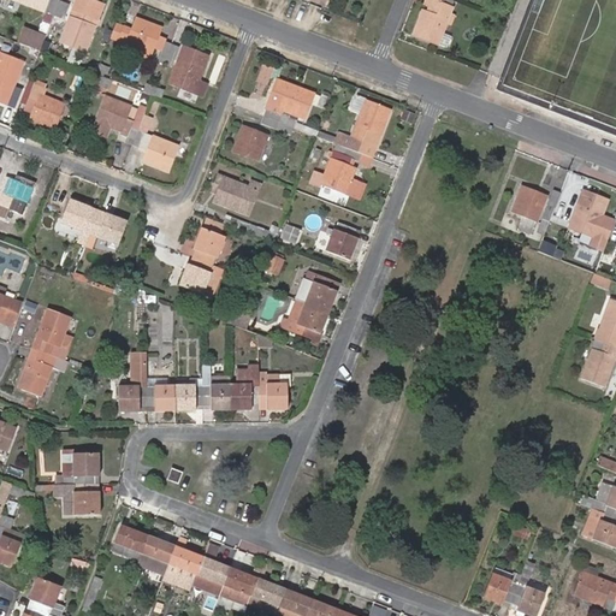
[(16,0),(43,10),(47,0),(46,0),(16,0)]
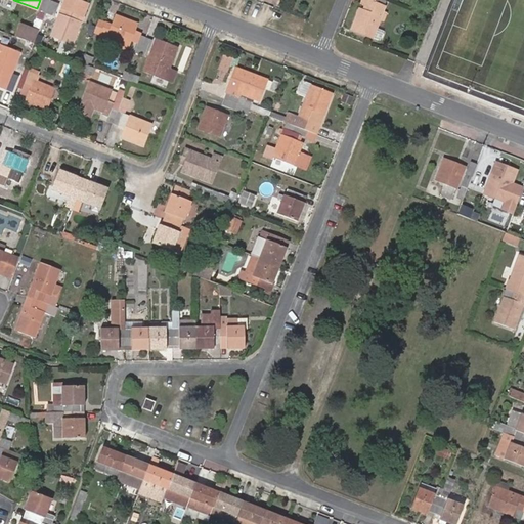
[(42,0),(39,9),(37,17),(43,19),(46,12),(49,0),(42,0)]
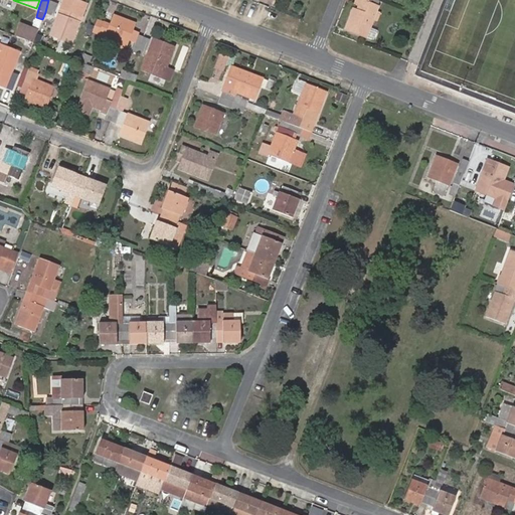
[(61,6),(55,4),(56,2),(50,0),(48,0),(45,12),(42,19),(40,24),(53,29),(58,14),(60,9),(61,6)]
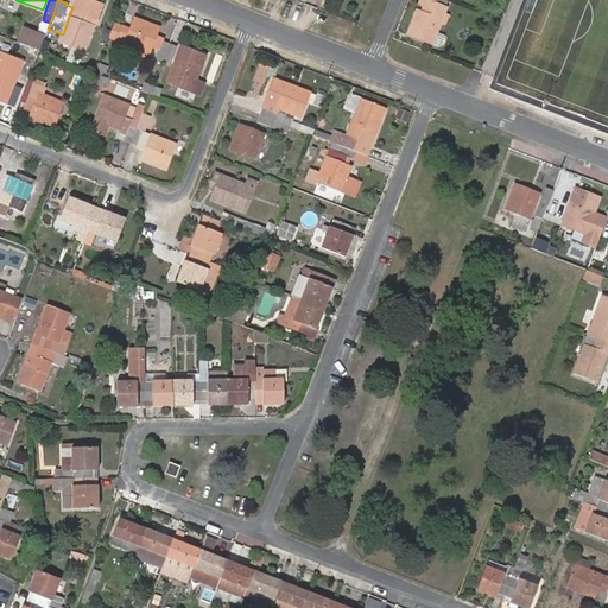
[(438,0),(423,0),(419,10),(434,14),(437,2),(438,0)]
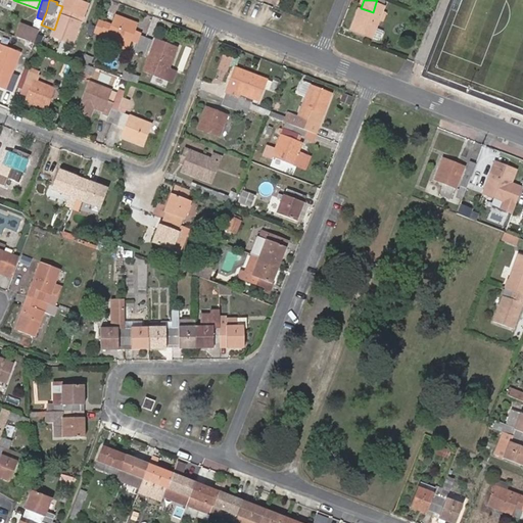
[(382,12),(385,5),(376,2),(373,12),(361,8),(351,29),(373,38),(380,41),(384,32),(376,29),(379,20),(382,12)]
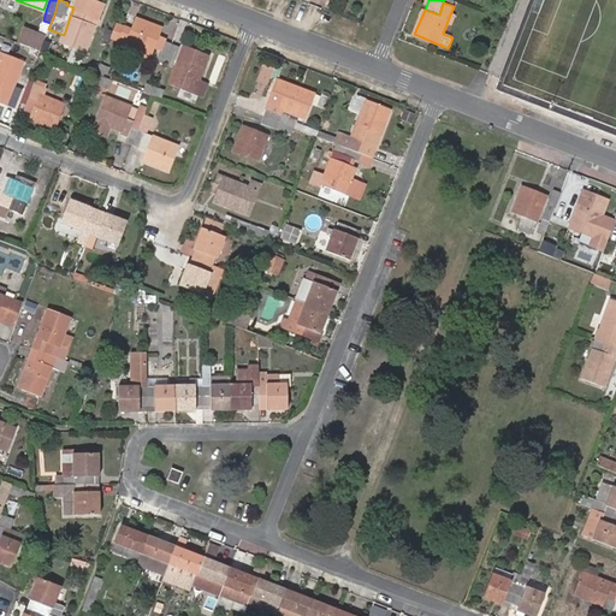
[(64,35),(60,42),(84,52),(94,28),(89,25),(92,18),(78,13),(76,19),(70,17),(64,35)]
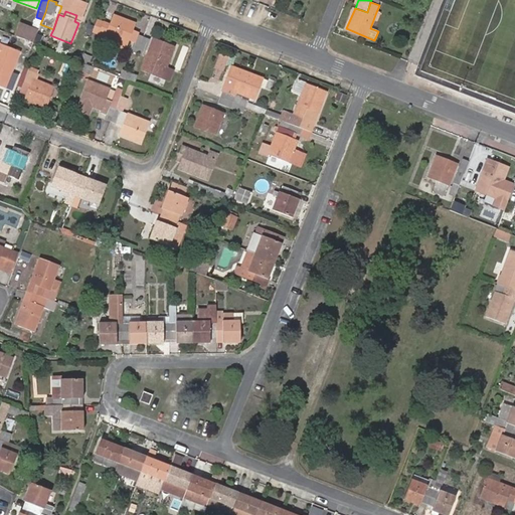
[(99,33),(127,44),(128,41),(129,38),(132,32),(135,23),(115,15),(110,26),(103,23),(99,33)]
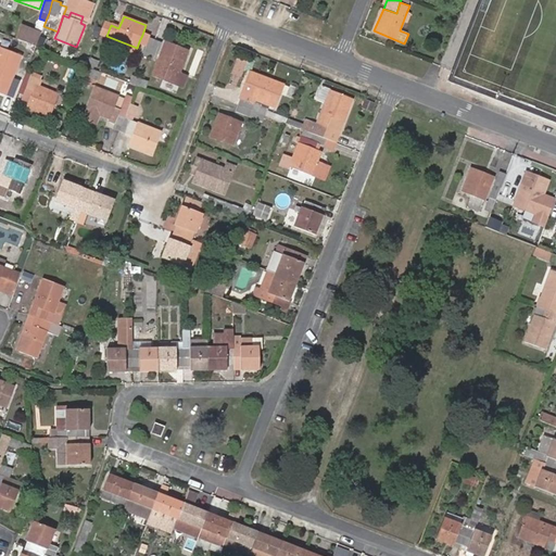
[(16,29),(19,22),(8,19),(5,26),(16,29)]
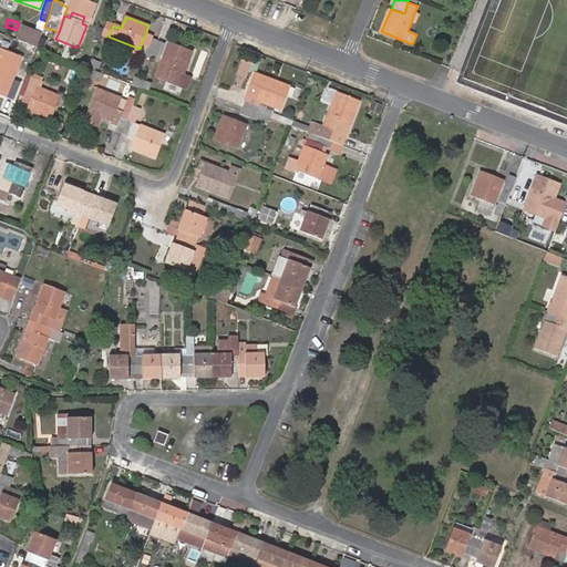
[(109,37),(113,26),(105,23),(101,34),(109,37)]
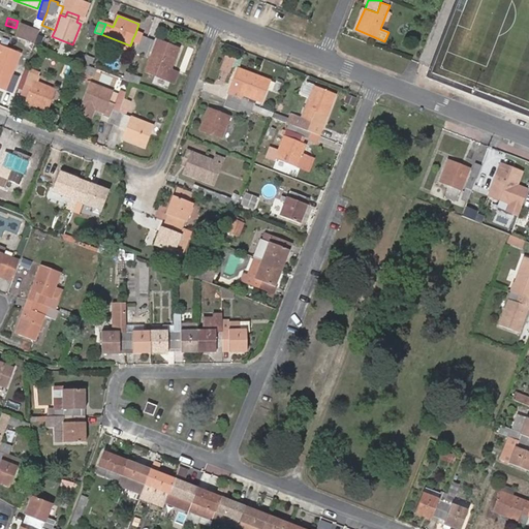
[(21,26),(16,37),(18,37),(34,43),(38,33),(21,26)]
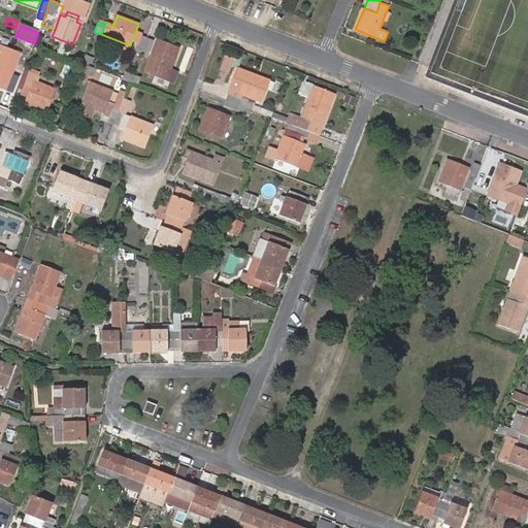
[(135,33),(132,39),(131,42),(137,45),(140,35),(135,33)]
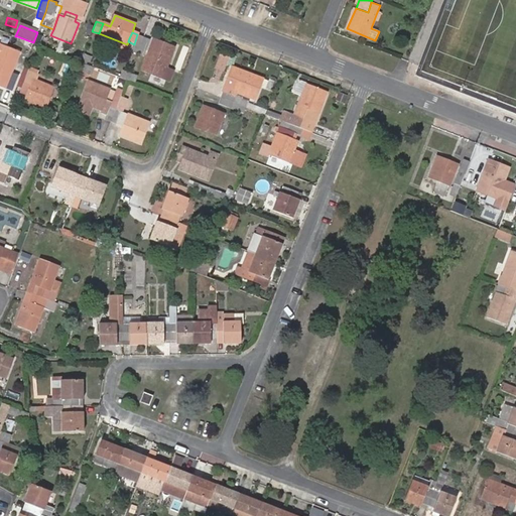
[(127,44),(99,33),(96,41),(124,51),(127,44)]
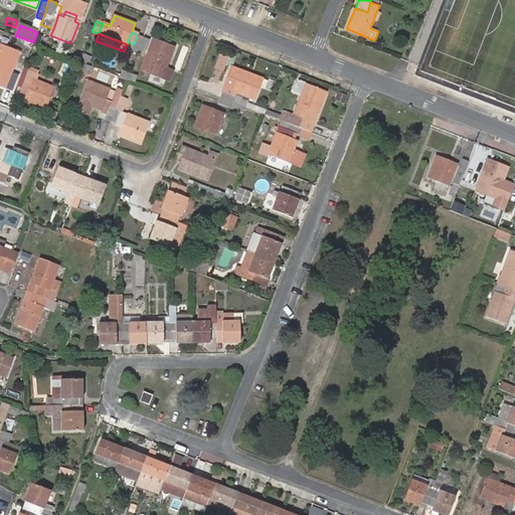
[(139,49),(144,37),(137,34),(134,44),(132,47),(130,52),(137,54),(139,49)]
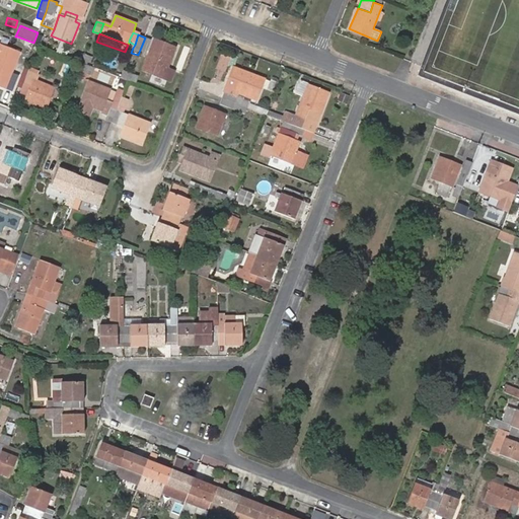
[(17,36),(17,39),(15,42),(22,45),(21,47),(30,50),(32,45),(33,43),(17,36)]
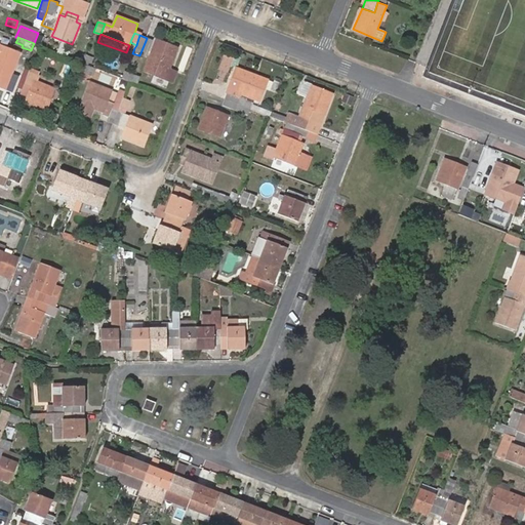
[(153,40),(147,38),(142,50),(139,55),(146,58),(148,54),(148,53),(153,40)]
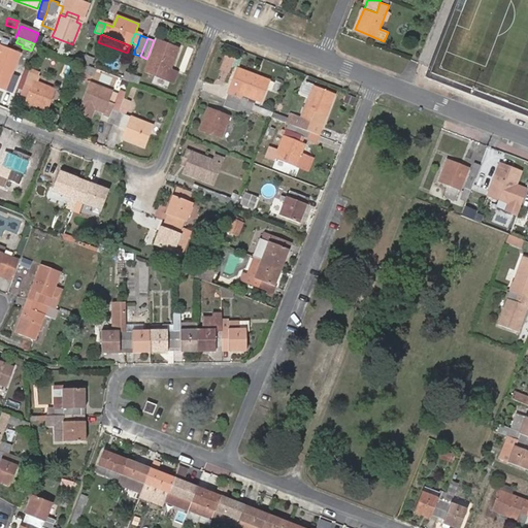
[(157,41),(153,51),(165,57),(169,45),(157,41)]
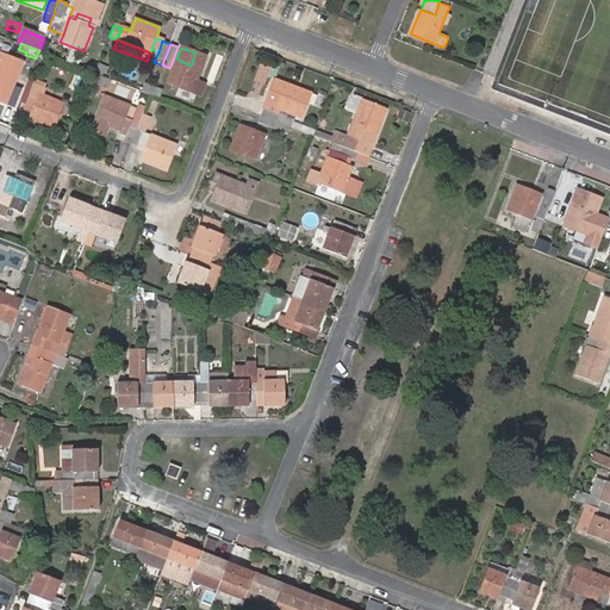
[(5,83),(13,87),(24,63),(0,53),(0,95),(5,83)]
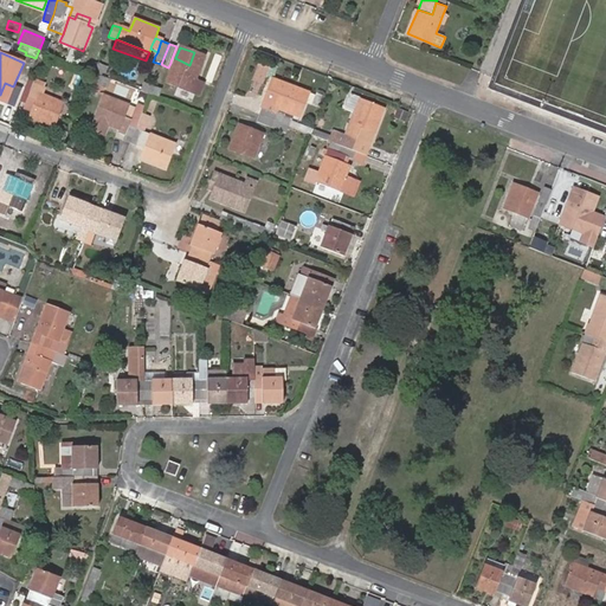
[(189,65),(175,58),(166,83),(191,94),(199,96),(204,85),(195,82),(205,56),(194,52),(189,65)]
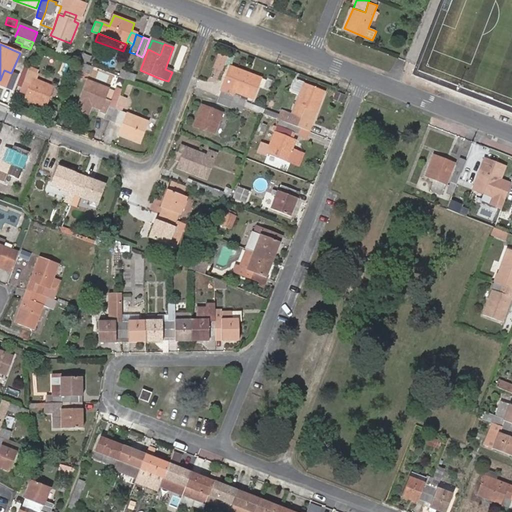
[(82,53),(79,61),(86,63),(88,62),(90,56),(82,53)]
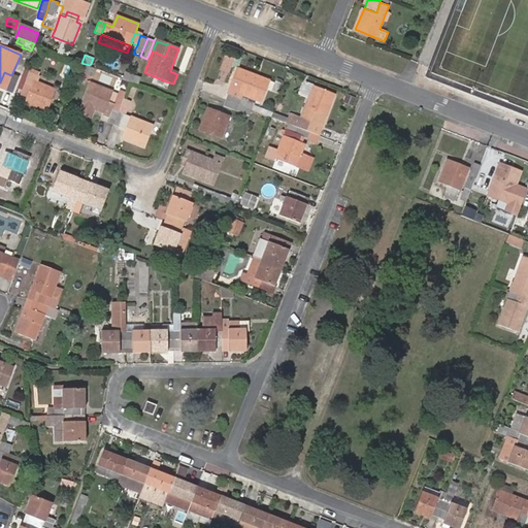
[(226,57),(220,71),(228,74),(233,60),(226,57)]
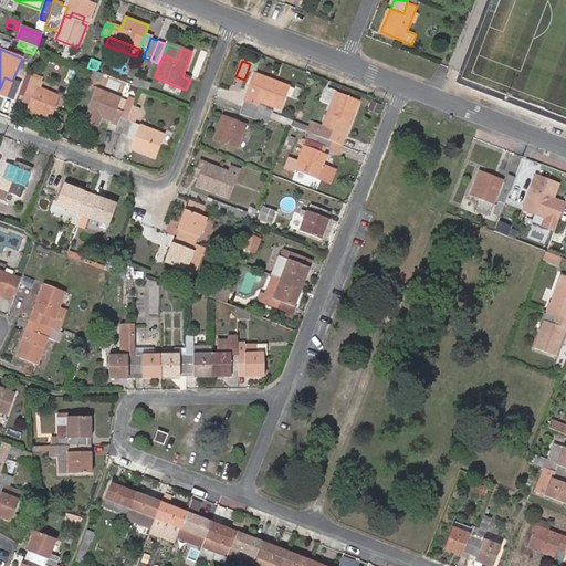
[(20,72),(17,79),(12,92),(19,95),(23,82),(25,74),(20,72)]
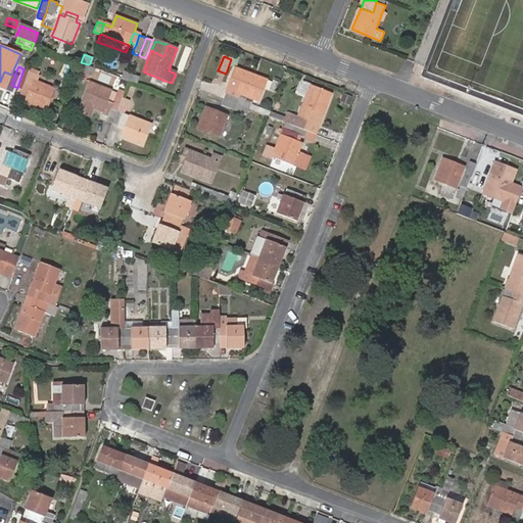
[(90,77),(92,70),(82,66),(77,79),(84,82),(86,76),(90,77)]
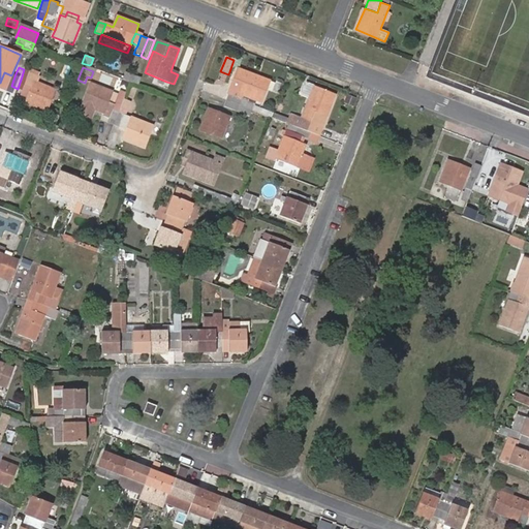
[(243,95),(261,103),(270,82),(238,68),(228,90),(232,92),(231,95),(228,93),(225,99),(252,110),(272,117),(273,113),(252,105),(248,104),(248,102),(241,98),(243,95)]
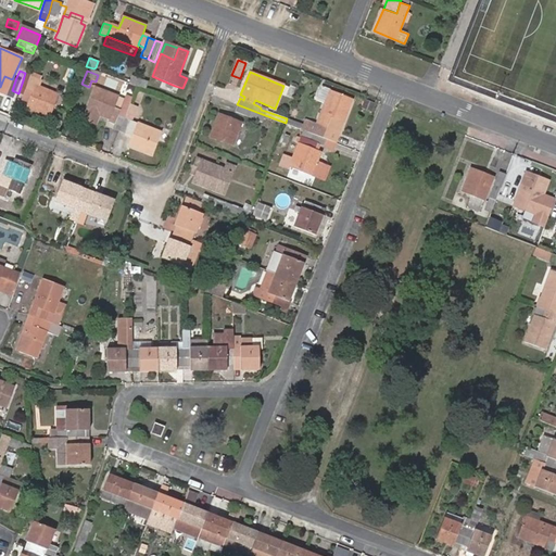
[(25,73),(23,80),(19,93),(25,96),(22,101),(28,103),(35,86),(29,84),(32,78),(33,75),(25,73)]
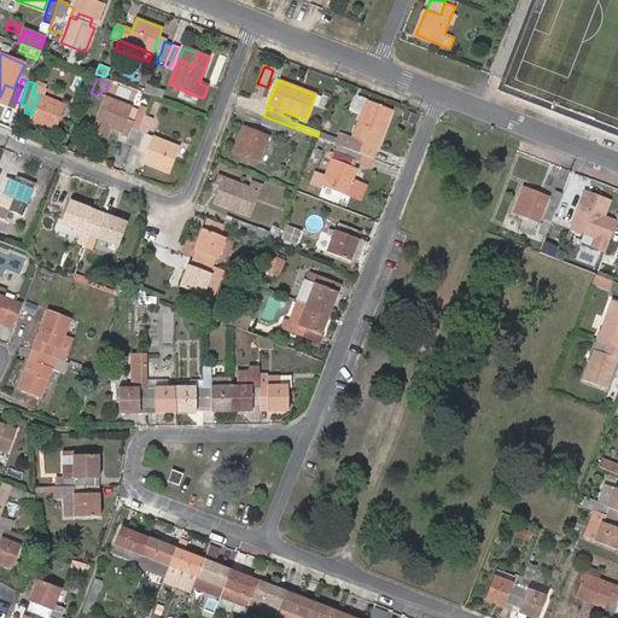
[(45,91),(35,87),(33,93),(39,95),(42,97),(45,91)]
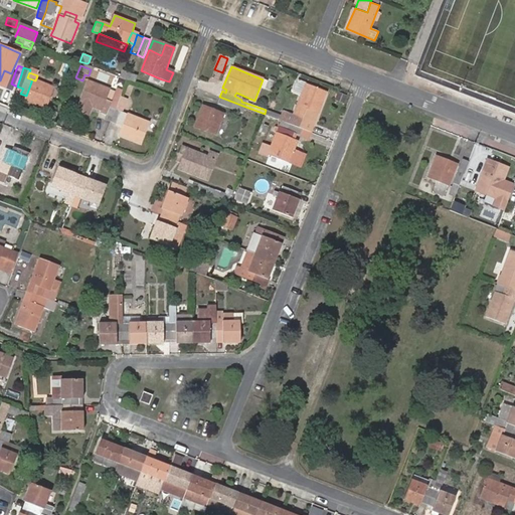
[(137,77),(129,74),(127,79),(135,82),(137,77)]
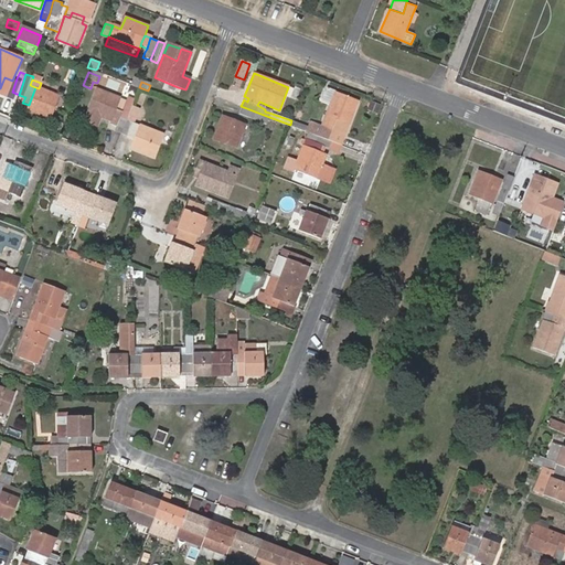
[(29,105),(27,110),(50,118),(59,96),(39,88),(35,87),(29,105)]
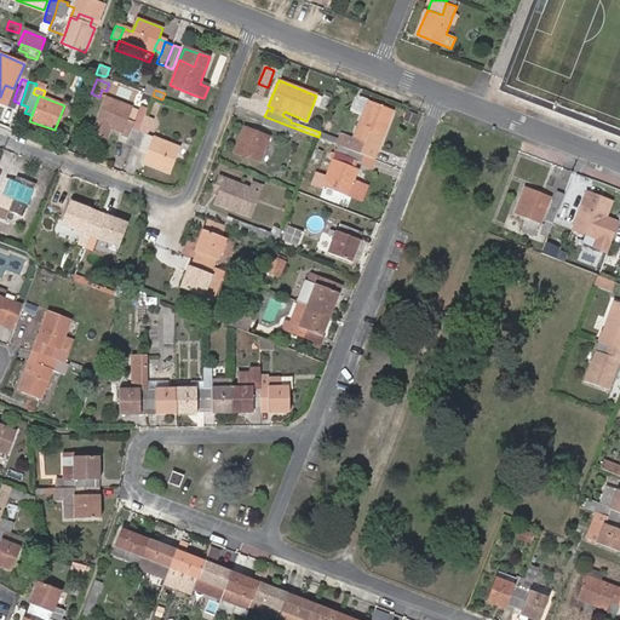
[(109,98),(98,124),(95,133),(109,138),(113,128),(124,133),(122,135),(128,137),(132,128),(133,125),(127,122),(133,108),(109,98)]
